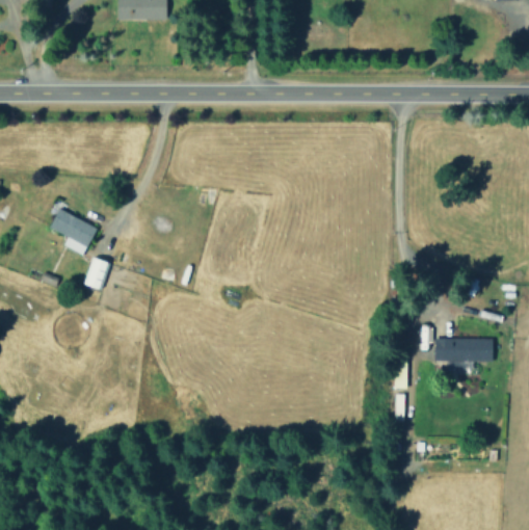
[(167,21),(167,0),(118,0),(118,20),(167,21)]
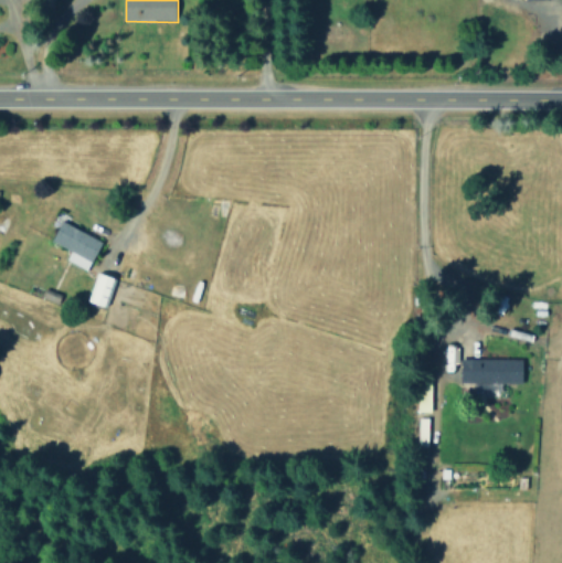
[(104,242),(63,222),(53,243),(73,252),(69,262),(89,272),(104,242)]
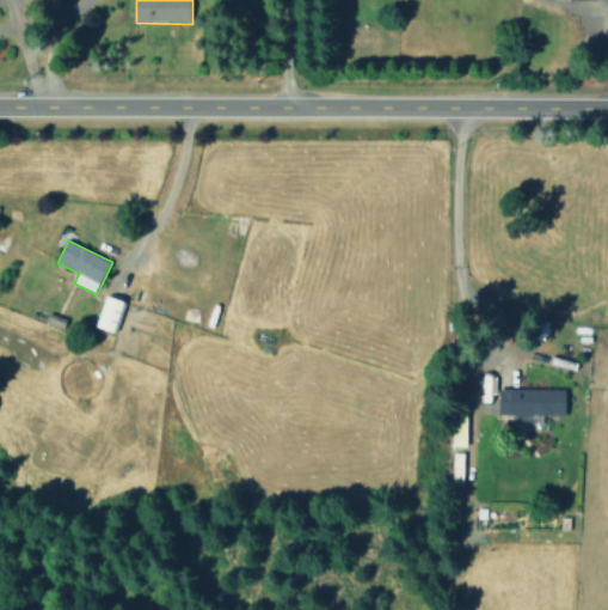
[(117,333),(126,300),(105,296),(97,329),(117,333)]
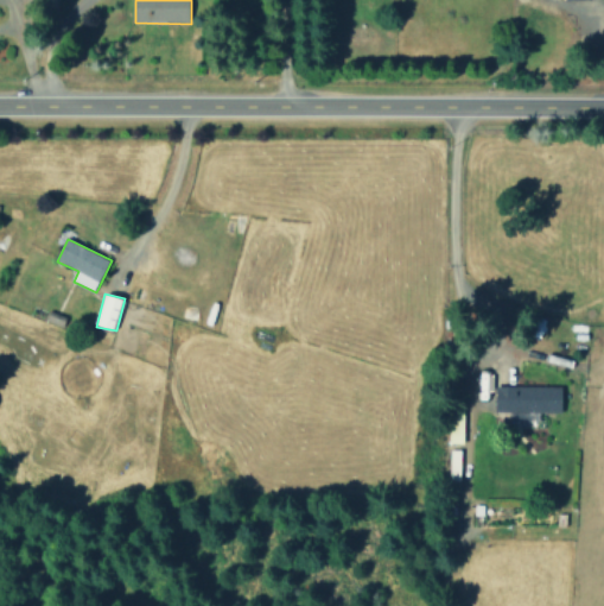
[(563,414),(564,389),(498,387),(497,412),(519,414),(519,421),(541,422),(541,414),(563,414)]
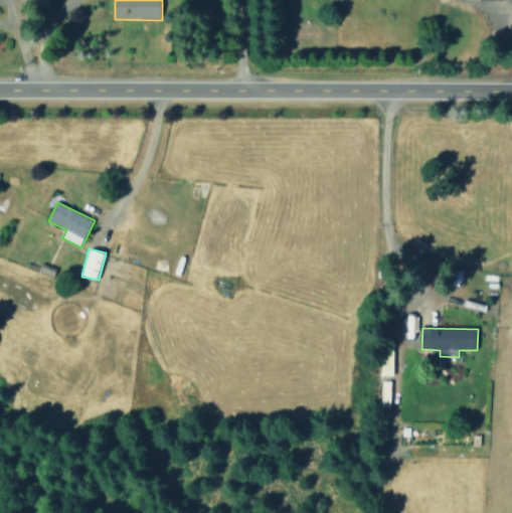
[(381,377),(394,376),(394,349),(381,349),(381,377)]
